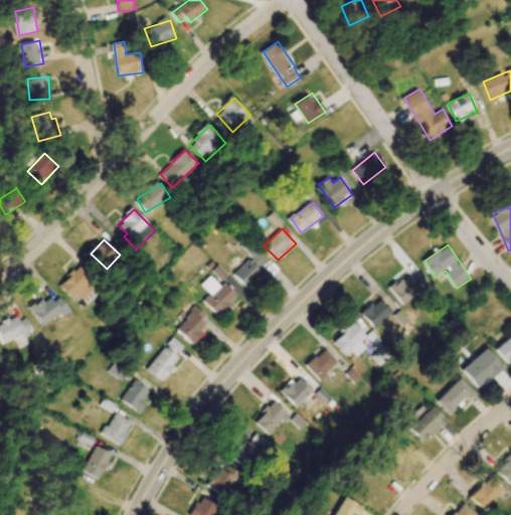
[(248,288),(263,272),(249,260),(235,276),(248,288)]
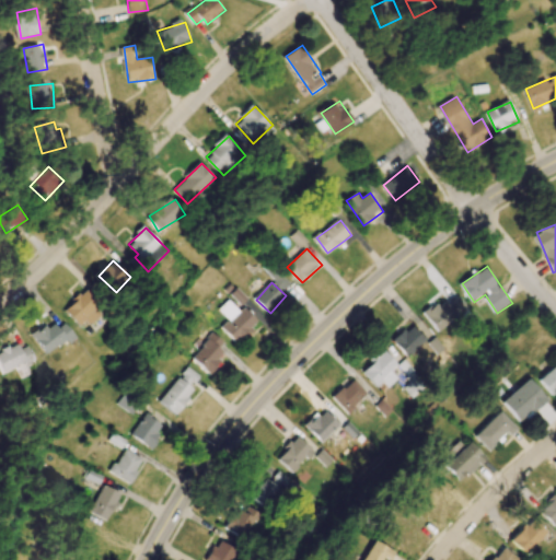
[(84,329),(106,307),(88,289),(66,310),(84,329)]
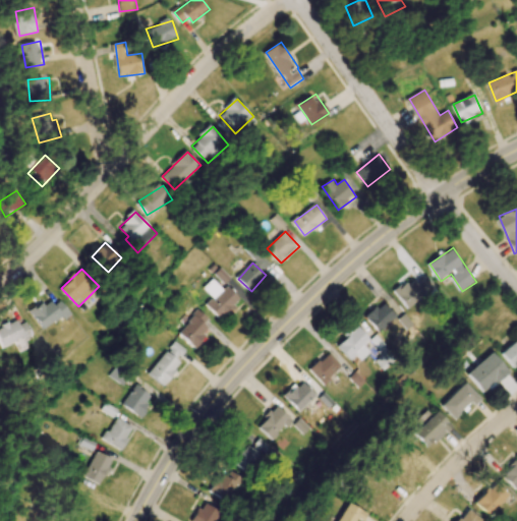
[(441,292),(432,276),(418,284),(415,279),(397,289),(409,310),(441,292)]
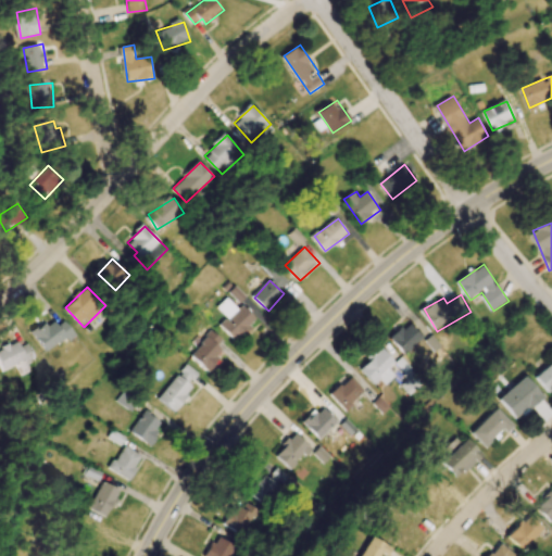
[(259,320),(245,305),(240,310),(229,298),(220,306),(229,317),(222,325),(236,341),(259,320)]
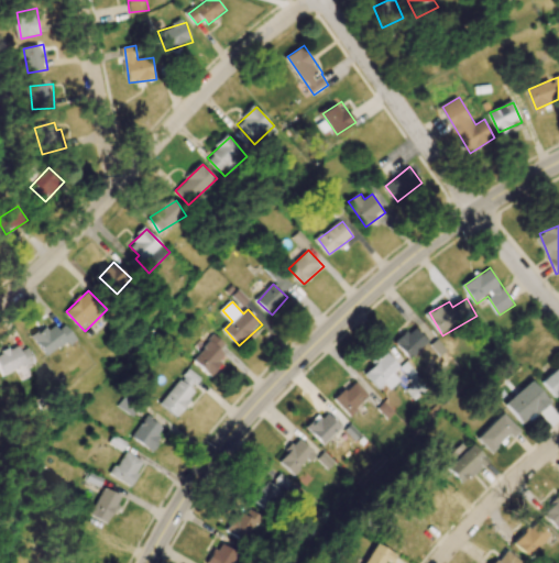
[(76,337),(67,324),(56,332),(51,323),(33,335),(50,356),(76,337)]
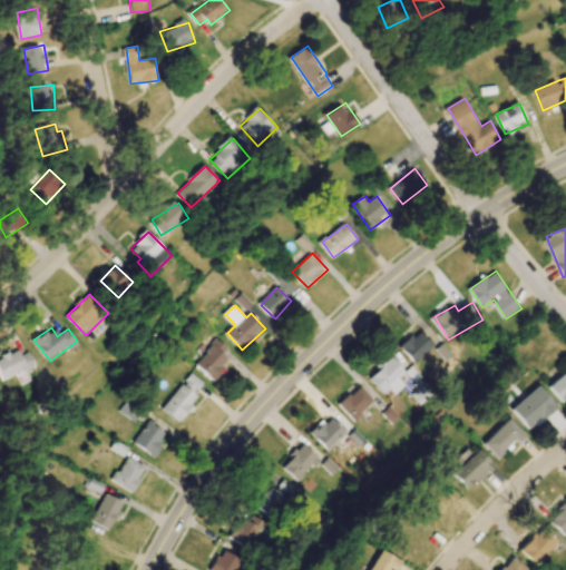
[(402,346),(417,363),(436,346),(420,330),(402,346)]
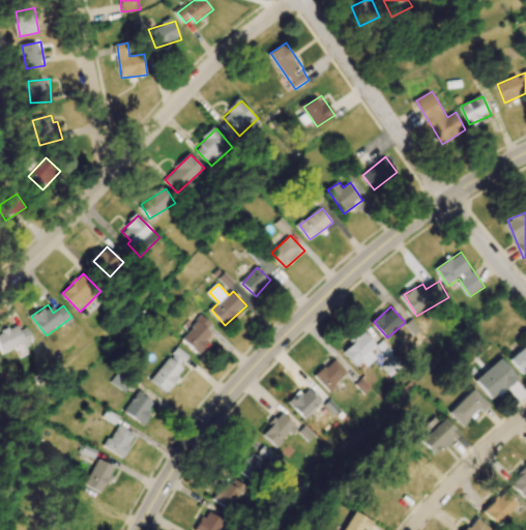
[(201,354),(211,343),(205,337),(215,326),(204,315),(183,337),(201,354)]
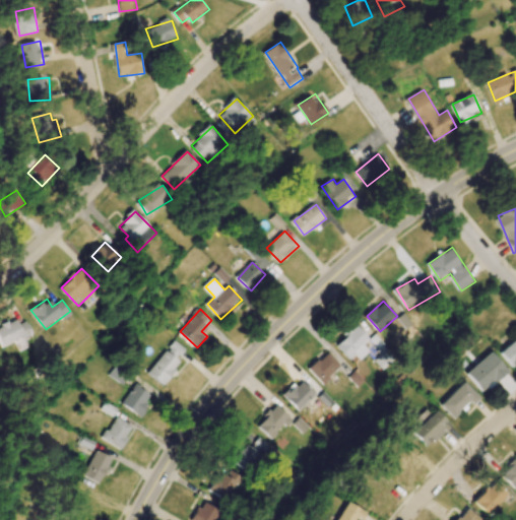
[(34,333),(27,321),(19,324),(17,319),(0,326),(0,332),(6,346),(34,333)]
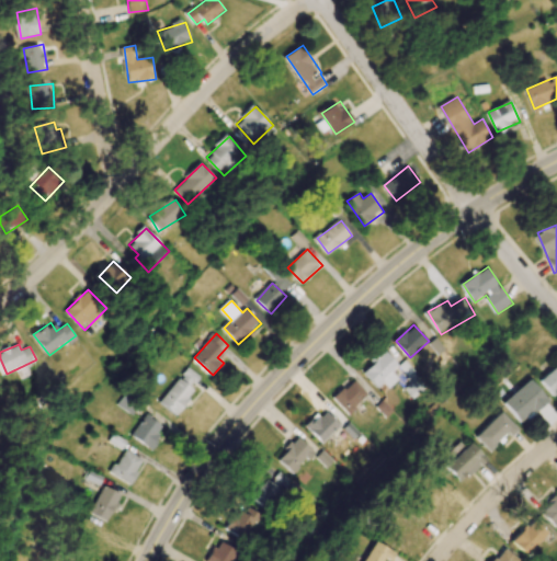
[(394,371),(400,365),(388,352),(365,371),(383,391),(399,377),(394,371)]
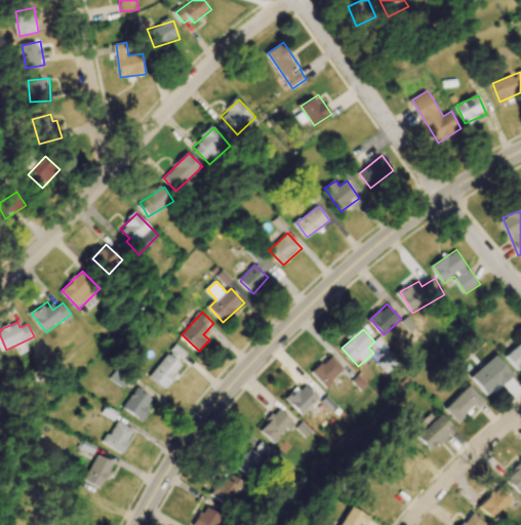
[(520,342),(507,357),(520,371),(520,342)]
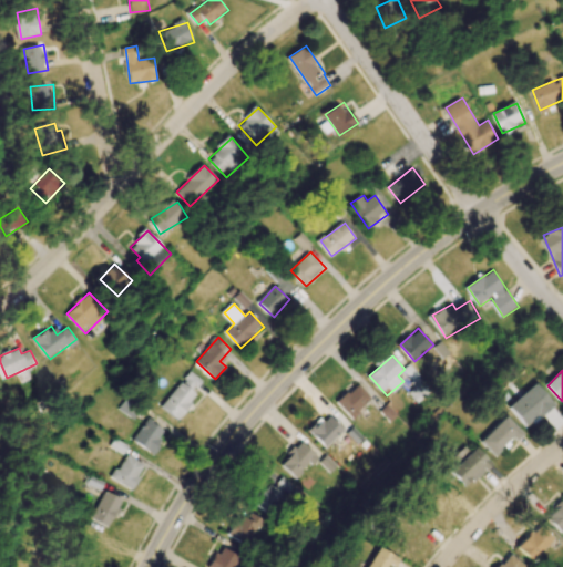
[(180,419),(198,395),(194,391),(204,380),(193,371),(164,406),(180,419)]
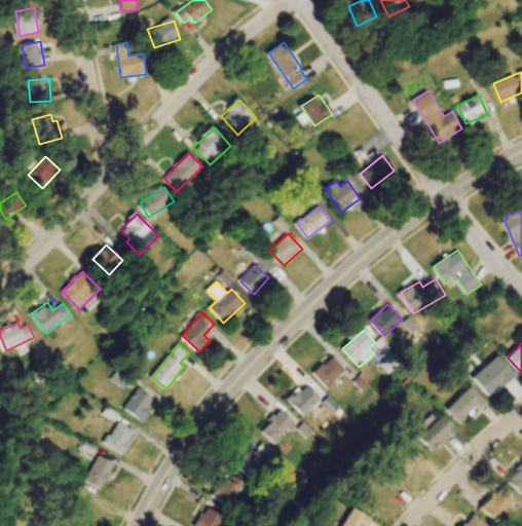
[(328,387),(346,370),(333,355),(314,373),(328,387)]
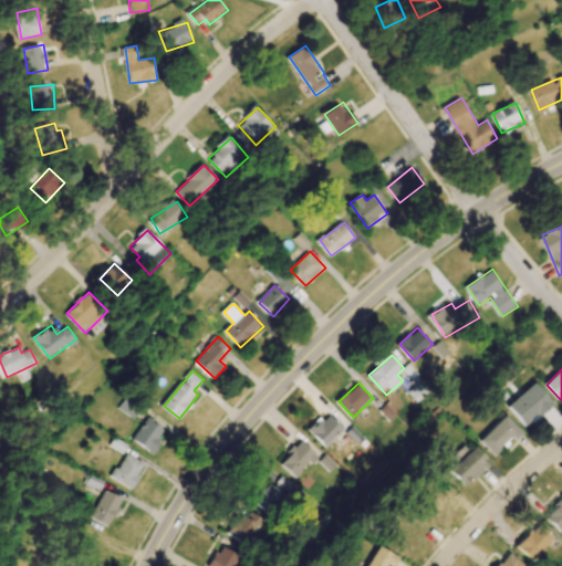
[(554,406),(538,383),(509,404),(527,427),(554,406)]
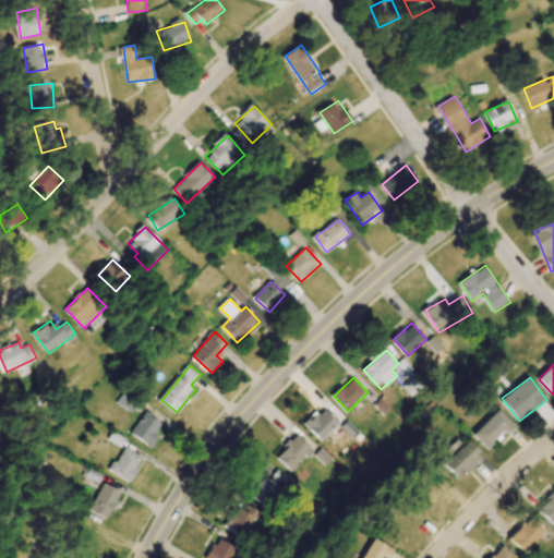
[(306,424),(322,440),(340,423),(325,407),(306,424)]
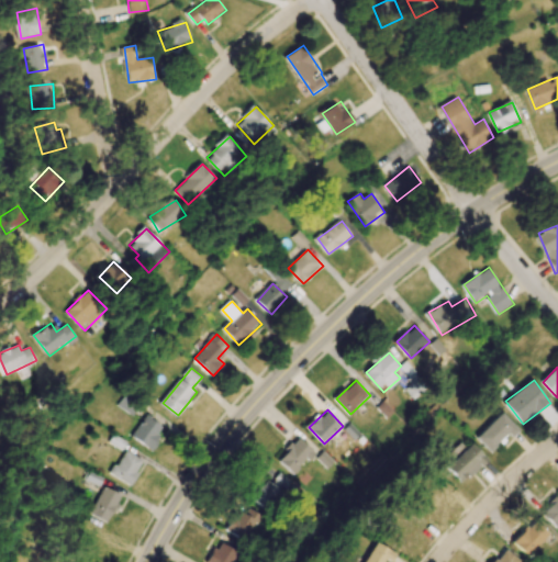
[(478,437),(493,452),(519,428),(503,413),(478,437)]
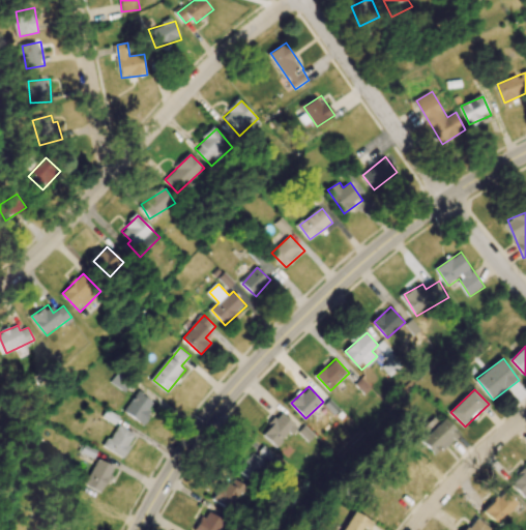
[(156,402),(139,391),(125,413),(144,424),(156,402)]
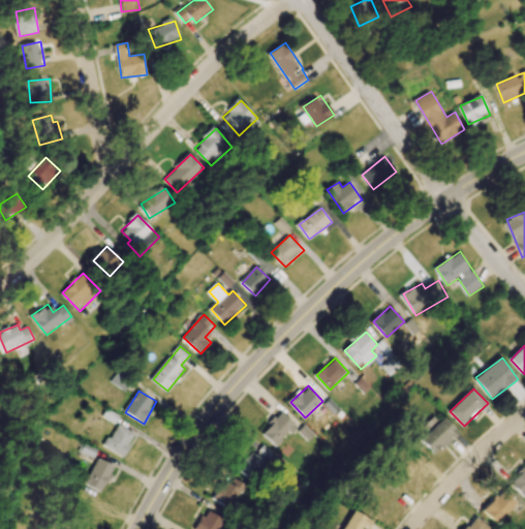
[(298,426),(282,411),(263,433),(278,446),(298,426)]
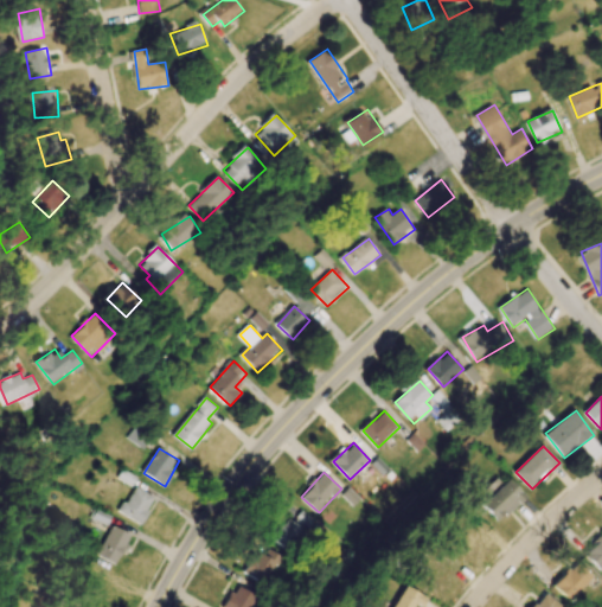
[(495,496),(485,505),(500,523),(529,497),(511,478),(504,485),(499,478),(488,489),(495,496)]
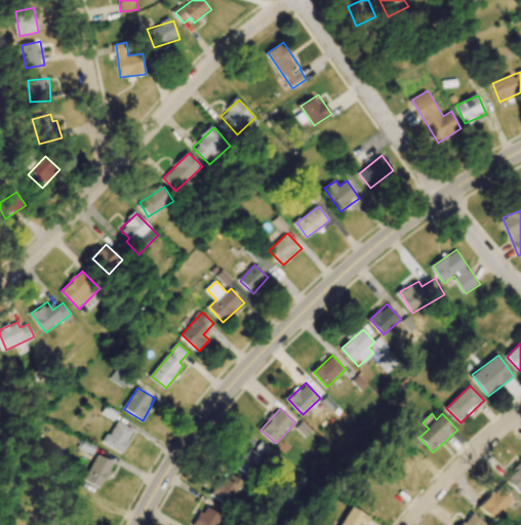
[(106,445),(125,452),(134,429),(116,420),(106,445)]
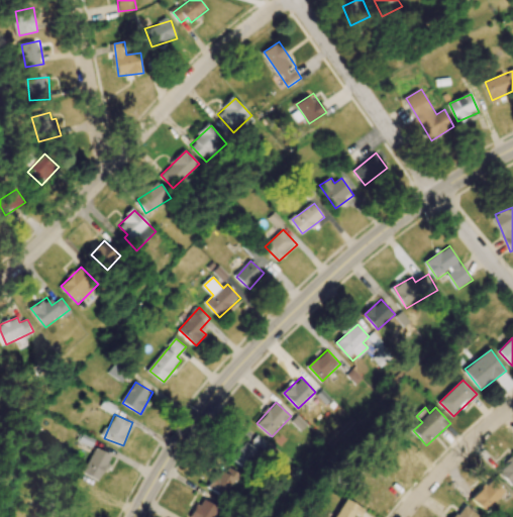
[(245,439),(232,457),(250,471),(271,443),(259,434),(251,444),(245,439)]
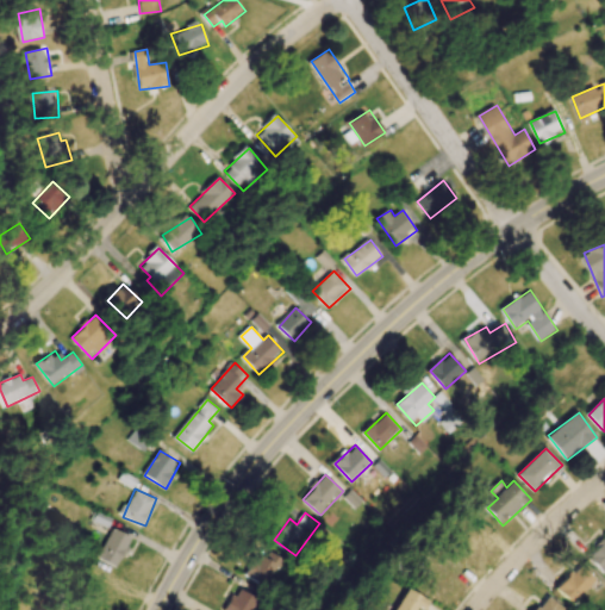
[(494,528),(479,514),(455,539),(471,553),(494,528)]
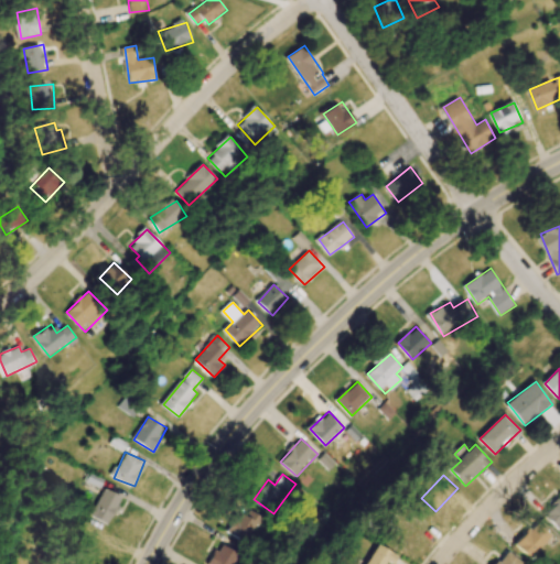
[(92,516),(110,524),(124,497),(106,488),(92,516)]
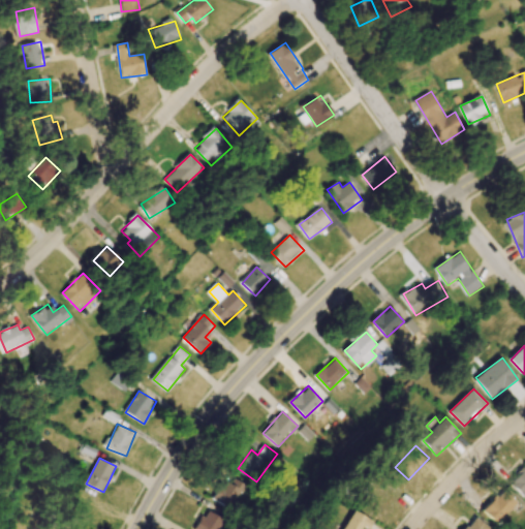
[(524,469),(512,485),(524,496),(524,469)]
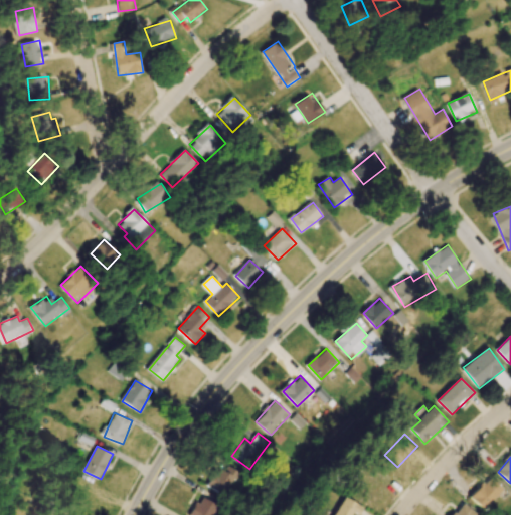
[(208,486),(230,498),(244,474),(229,466),(226,472),(219,468),(208,486)]
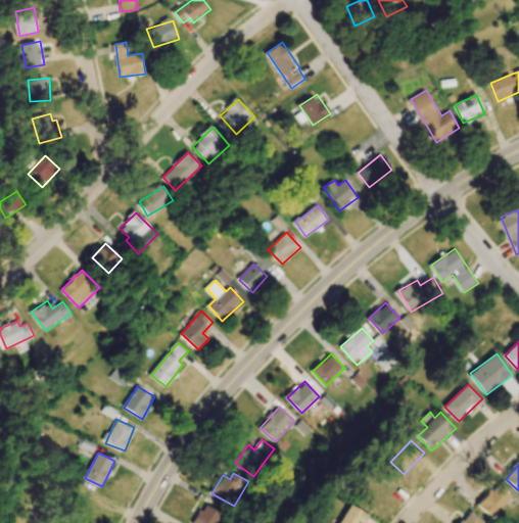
[(513,497),(499,484),(479,505),(493,518),(513,497)]
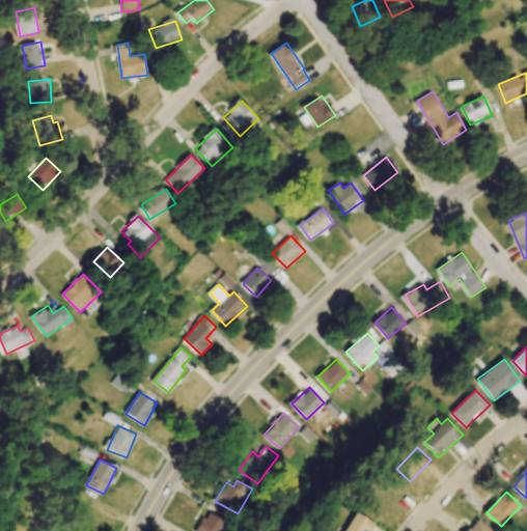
[(198,530),(221,530),(226,520),(206,511),(198,530)]
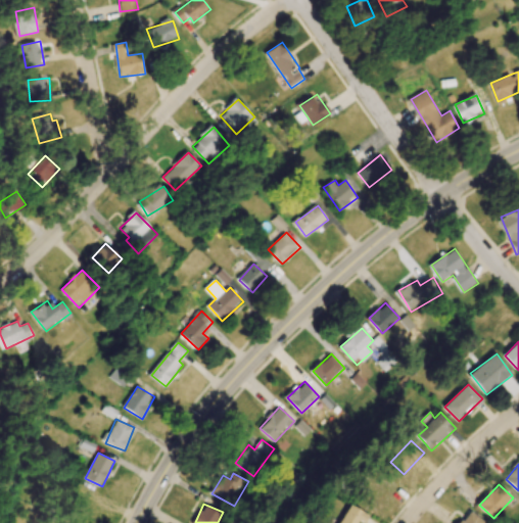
[(365,522),(370,515),(350,504),(339,522),(360,522),(361,521),(365,522)]
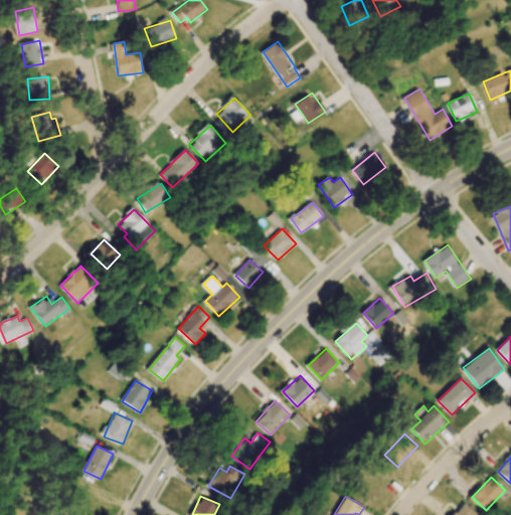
[(478,514),(479,514),(464,502),(454,514),(478,514)]
